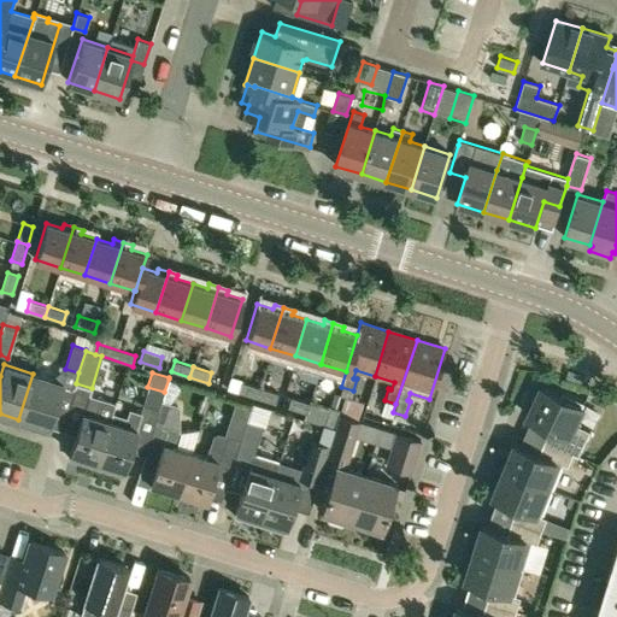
[(47,428),(62,382),(33,374),(18,419),(47,428)]
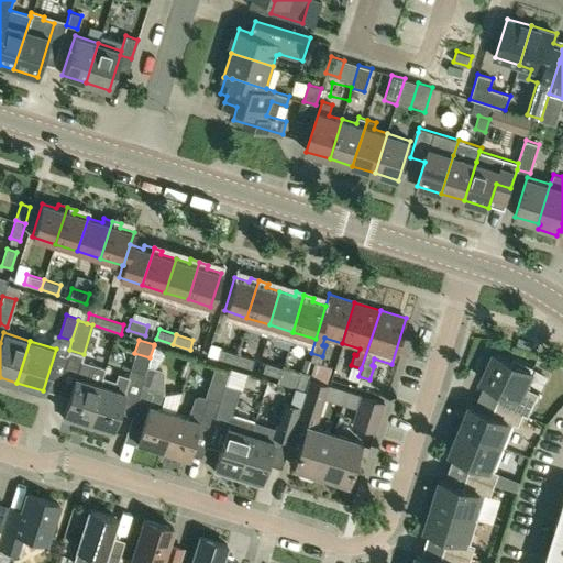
[(217,357),(233,363),(236,353),(220,349),(217,357)]
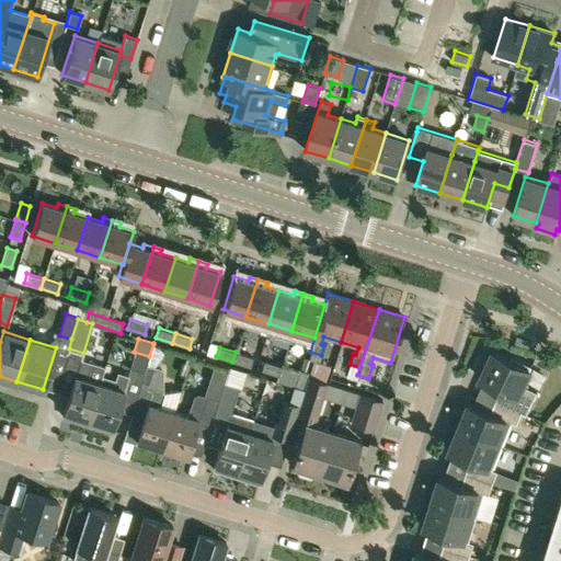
[(495,401),(522,412),(526,414),(537,392),(523,385),(533,365),(512,355),(510,358),(493,351),(480,379),(502,389),(495,401)]
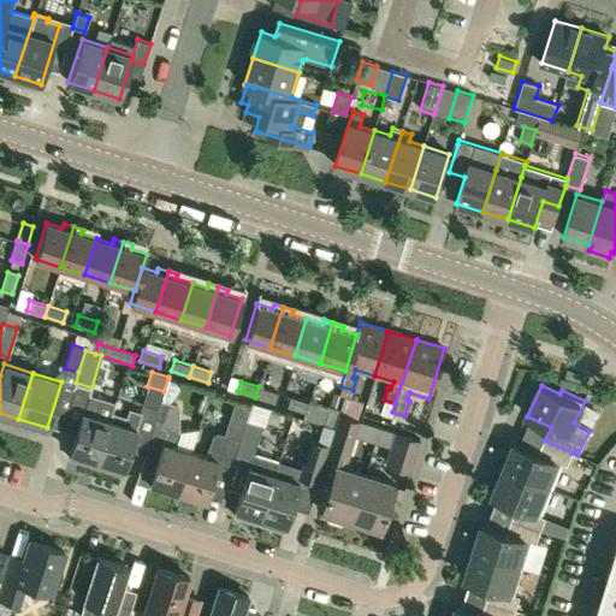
[(278,392),(259,386),(255,397),(274,403),(278,392)]
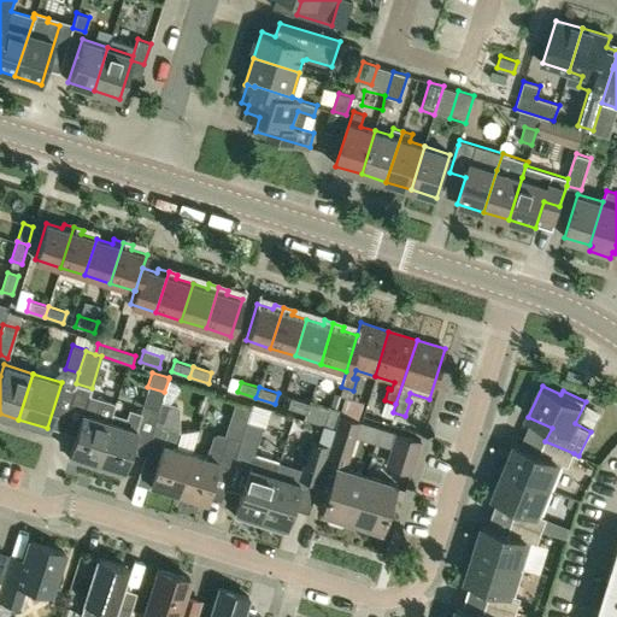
[(70,459),(95,466),(112,412),(115,403),(88,394),(70,453),(71,453),(70,459)]
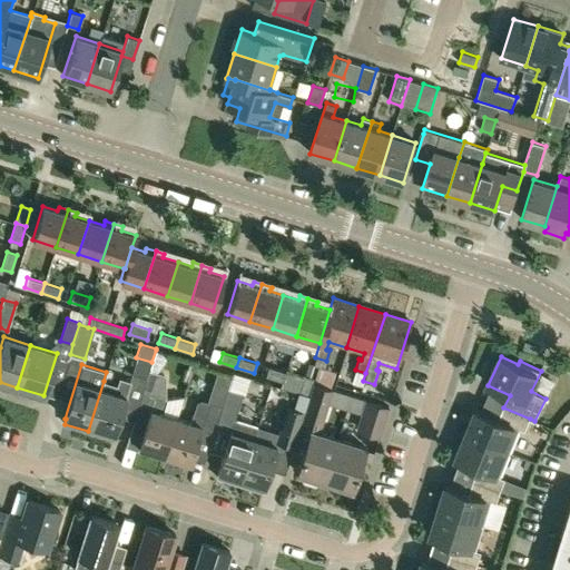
[(283,382),(285,372),(268,366),(265,376),(283,382)]
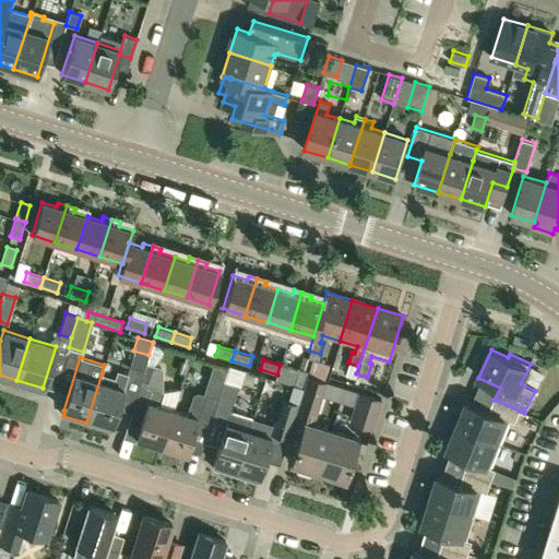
[(135,439),(161,447),(173,409),(179,390),(178,389),(163,391),(153,388),(159,367),(147,363),(147,361),(146,361),(144,368),(143,370),(138,391),(131,409),(127,423),(140,426),(135,439)]
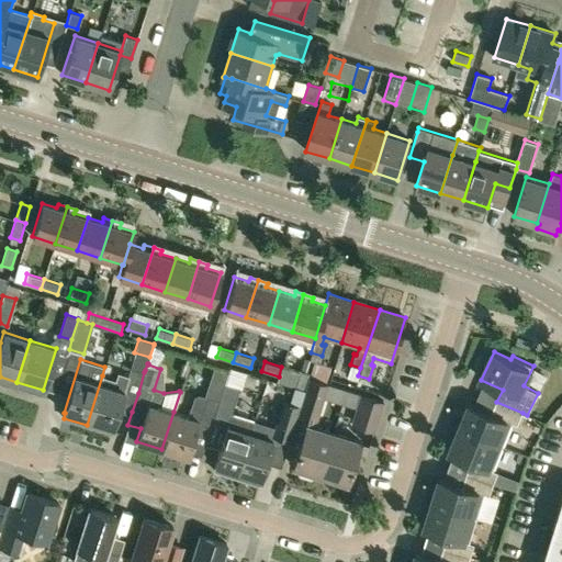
[(144,372),(145,370),(131,366),(127,375),(116,372),(114,380),(102,375),(87,425),(110,433),(111,427),(112,428),(124,389),(138,393),(144,372)]
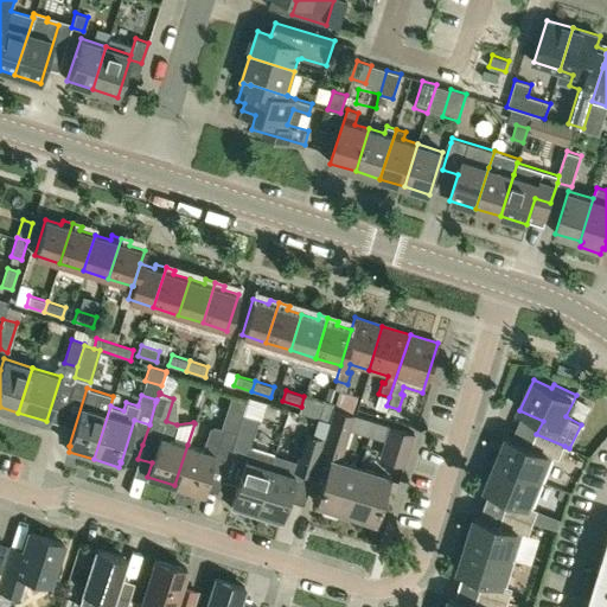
[(328,422),(334,403),(324,400),(318,419),(328,422)]
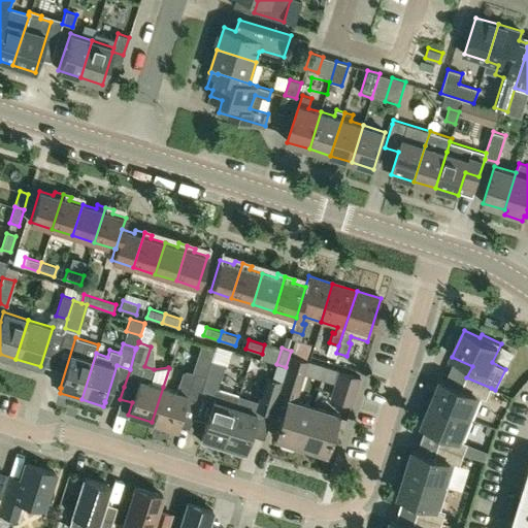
[(298,388),(307,361),(290,355),(282,383),(298,388)]
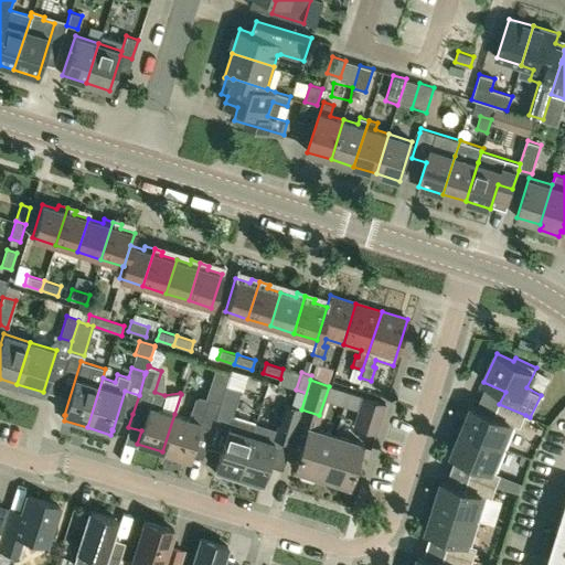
[(232,415),(240,391),(225,385),(220,403),(211,429),(226,434),(215,468),(216,468),(214,473),(237,480),(251,435),(255,423),(232,415)]
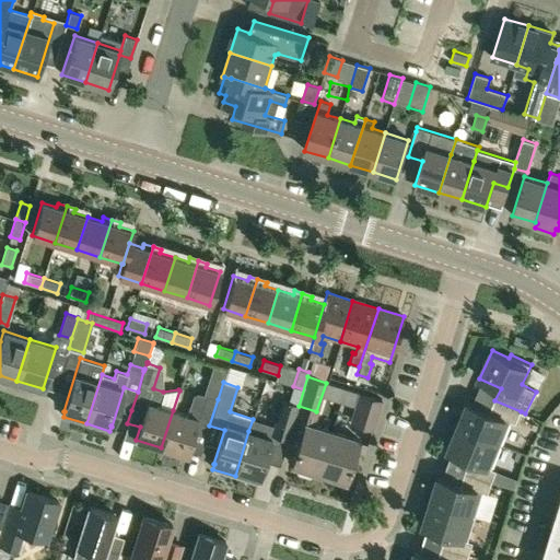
[(372,429),(381,399),(359,393),(356,406),(360,407),(354,423),(372,429)]
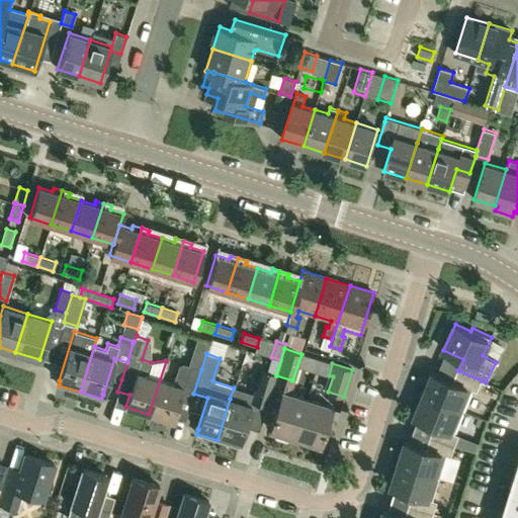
[(193,394),(201,369),(189,365),(186,373),(177,370),(172,383),(160,379),(149,414),(172,421),(182,390),(193,394)]
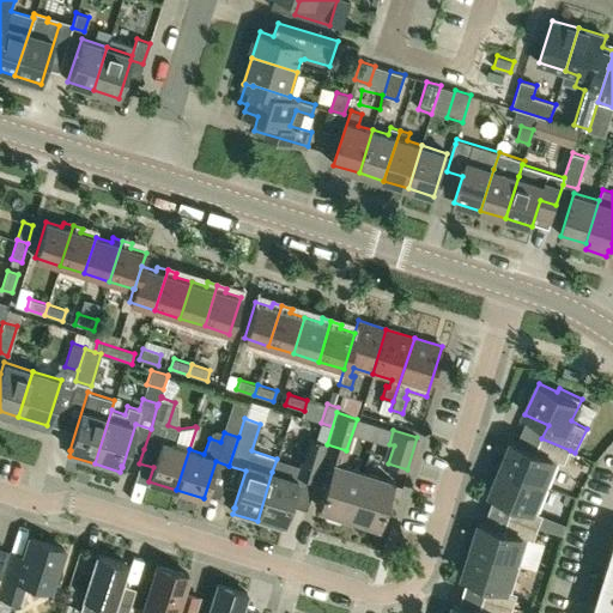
[(314,480),(325,443),(309,438),(297,475),(314,480)]
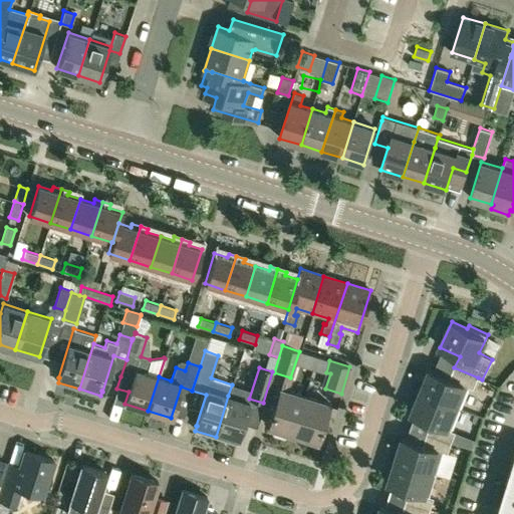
[(430,370),(421,393),(459,408),(469,387),(473,388),(478,377),(454,367),(450,378),(430,370)]
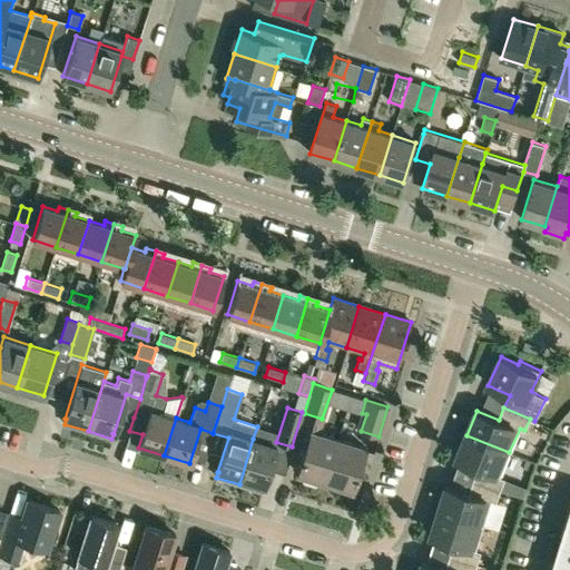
[(318,479),(324,481),(337,439),(310,430),(296,472),(303,474),(301,478),(303,482),(314,484),(317,483),(318,479)]
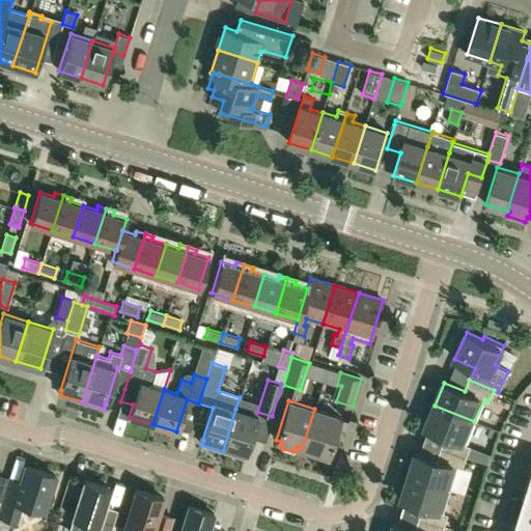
[(466,456),(470,445),(466,443),(474,421),(435,406),(425,427),(446,436),(442,448),(466,456)]
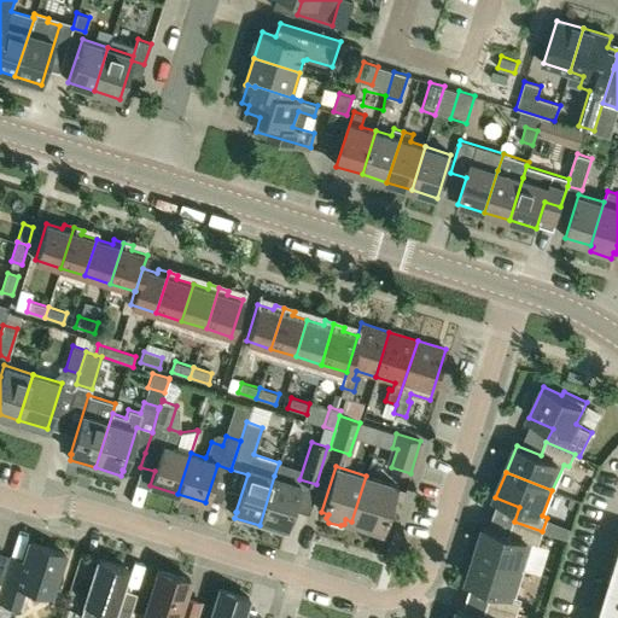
[(284,532),(285,528),(286,528),(299,484),(274,476),(260,525),(284,532)]
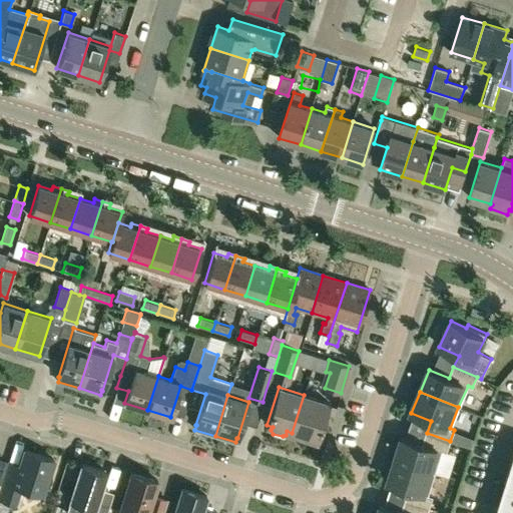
[(304,395),(292,433),(317,441),(329,403),(304,395)]
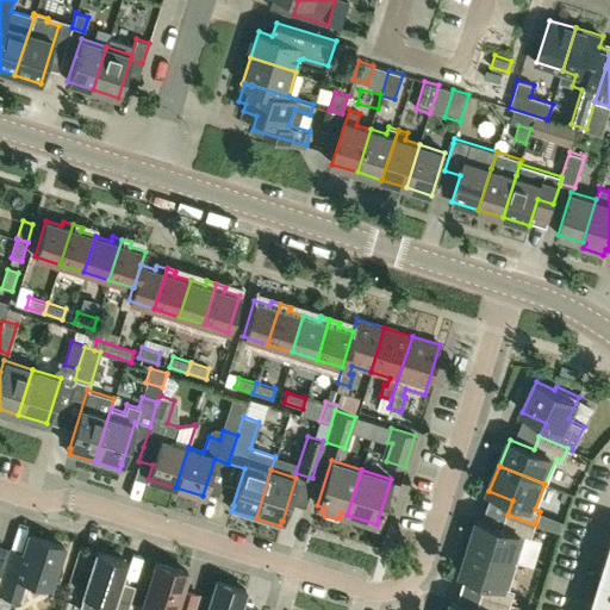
[(307,529),(318,506),(309,502),(298,526),(307,529)]
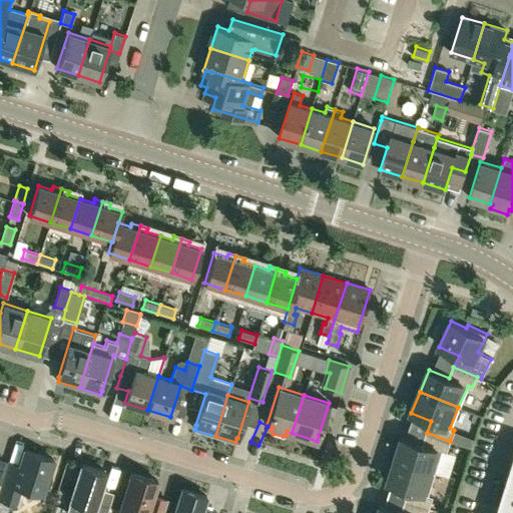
[(395,460),(435,472),(442,450),(446,451),(450,441),(427,433),(423,444),(402,438),(395,460)]
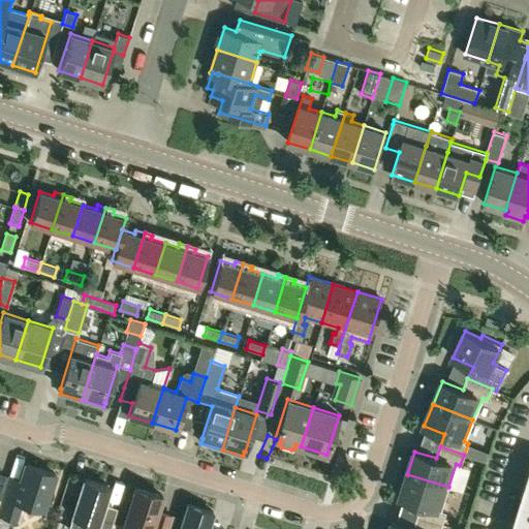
[(38,512),(39,507),(43,508),(55,473),(25,464),(12,504),(1,500),(0,504),(0,514),(19,520),(23,507),(38,512)]
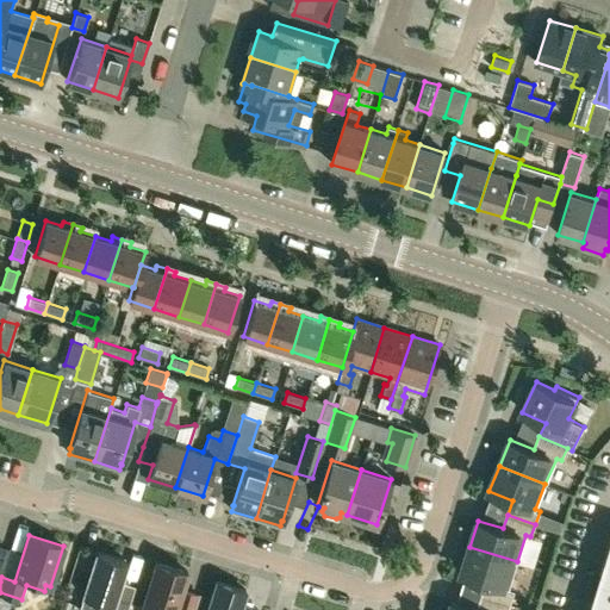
[(609,609),(609,543),(589,609),(609,609)]
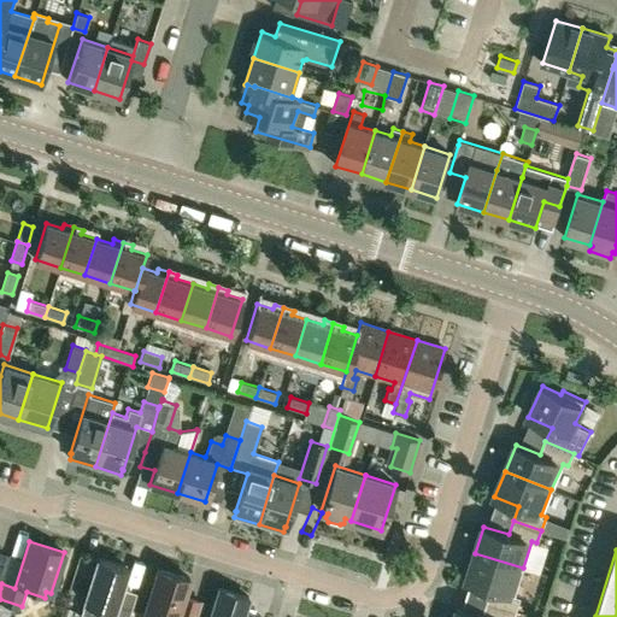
[(492,589),(487,601),(516,611),(521,597),(515,594),(523,568),(475,553),(466,581),(492,589)]
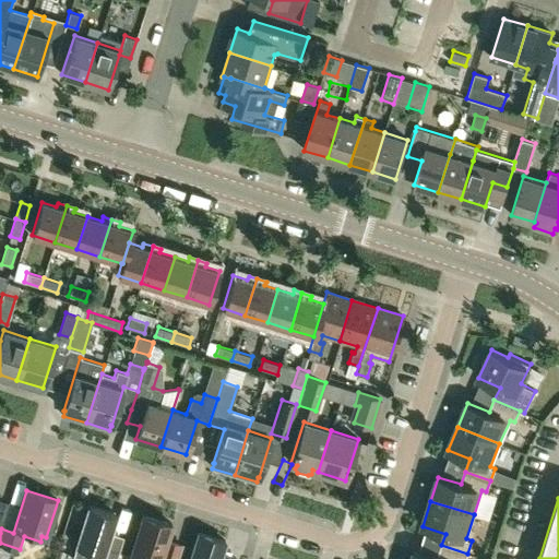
[(105,547),(115,513),(88,506),(75,545),(76,546),(72,558),(116,558),(118,551),(105,547)]
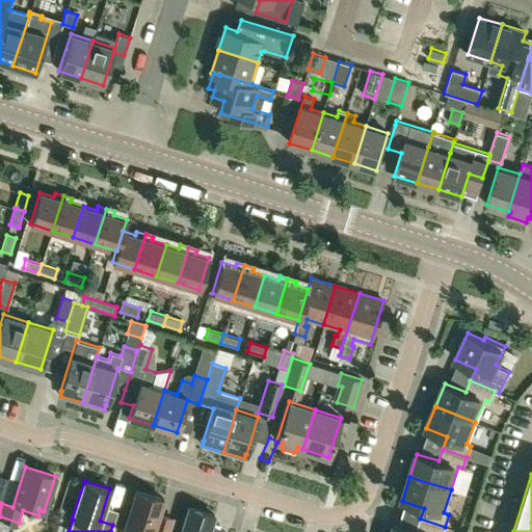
[(167,531),(173,519),(158,514),(163,499),(135,490),(123,531),(167,531)]
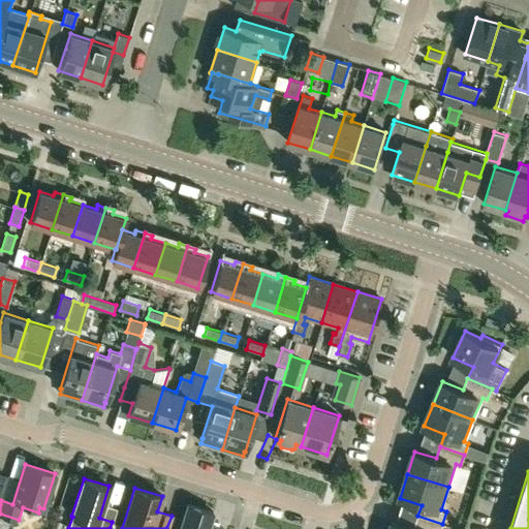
[(207,528),(213,511),(187,504),(179,528),(207,528)]
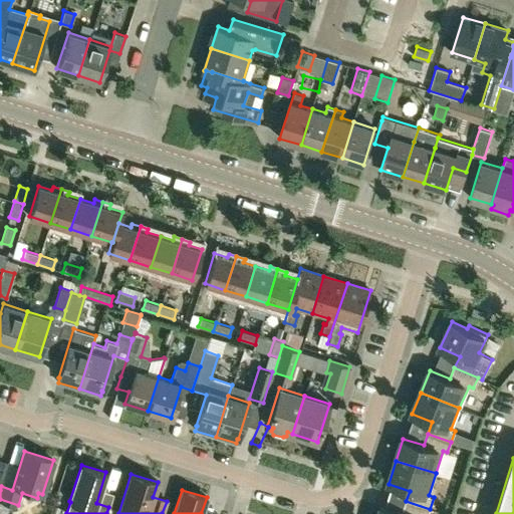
[(428,513),(430,509),(406,501),(403,513),(381,507),(378,513),(428,513)]
